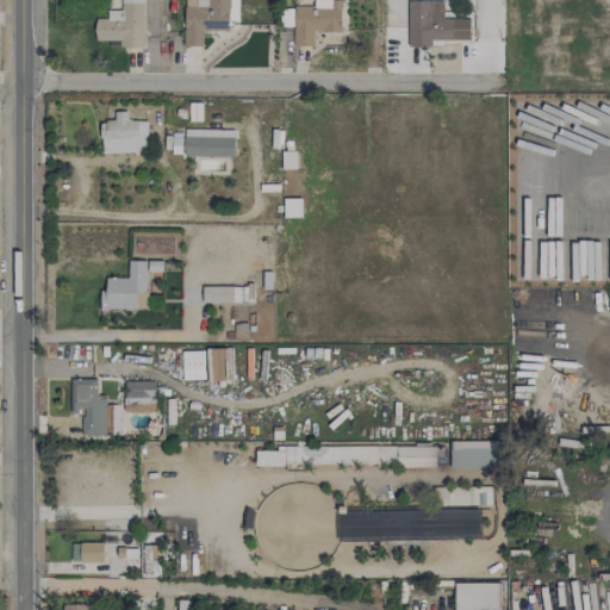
[(191,0),(184,0),(184,47),(201,47),(203,30),(229,31),(229,0),(195,0),(197,0),(191,0)]
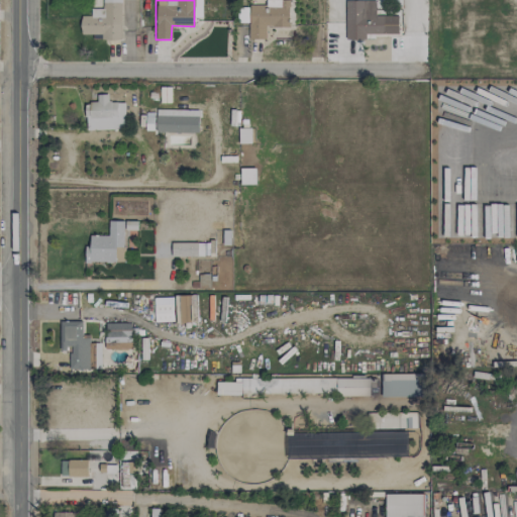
[(289,27),(289,0),(272,0),(265,0),(265,5),(249,5),(248,39),(266,39),(266,26),(289,27)]
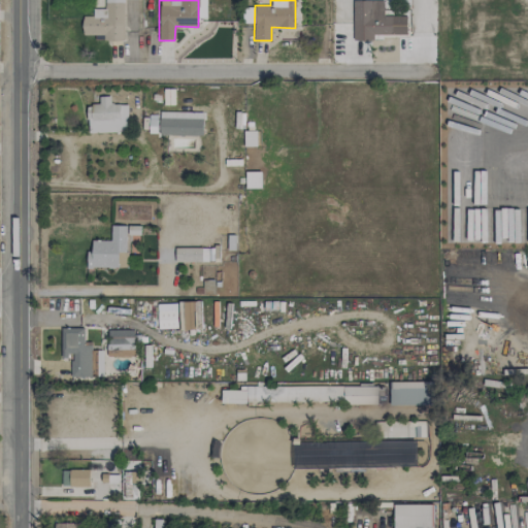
[(373,35),(407,35),(407,31),(417,31),(417,20),(407,20),(407,15),(384,15),(384,8),(371,9),(371,0),(352,1),(353,40),(373,40),(373,35)]
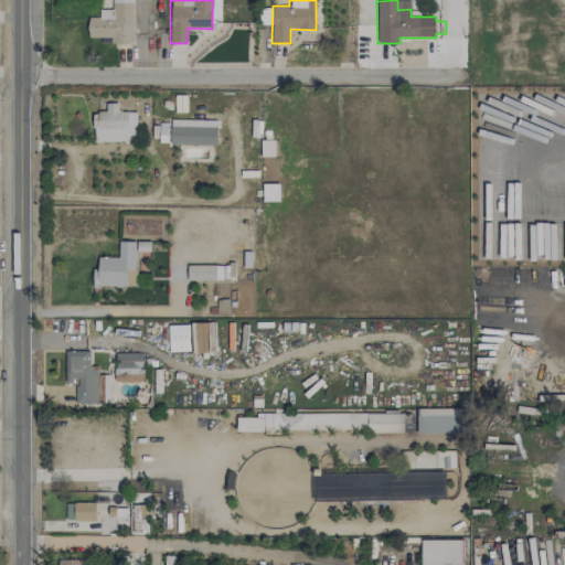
[(136,140),(136,112),(118,112),(118,103),(106,103),(106,113),(93,113),(93,141),(136,140)]
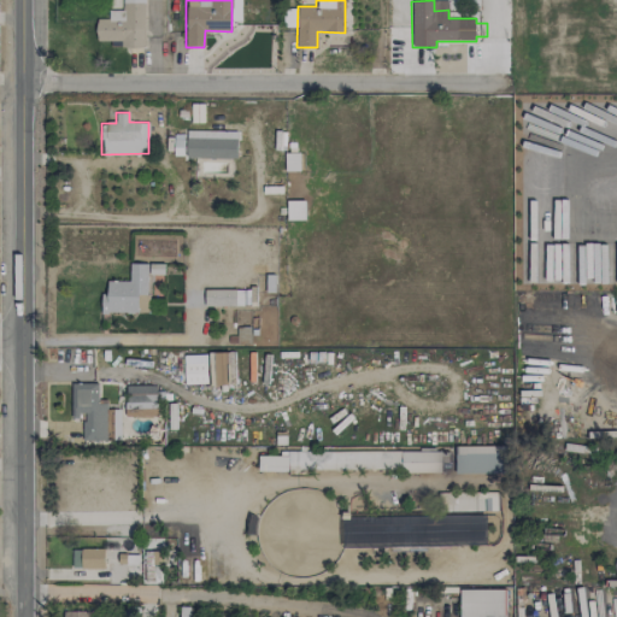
[(236,158),(236,131),(187,130),(187,158),(236,158)]
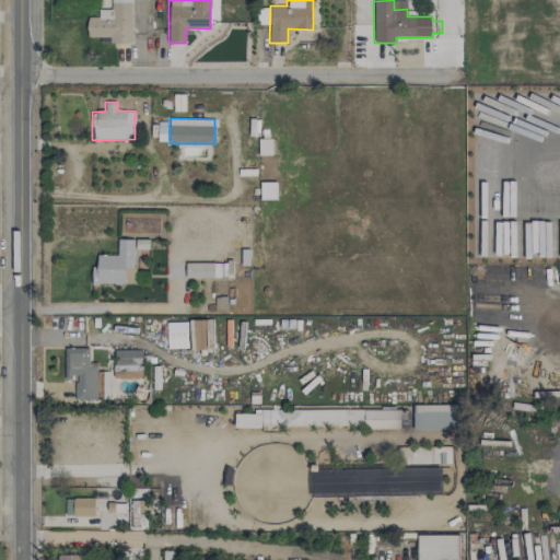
[(158,120),(158,141),(168,142),(168,121),(158,120)]
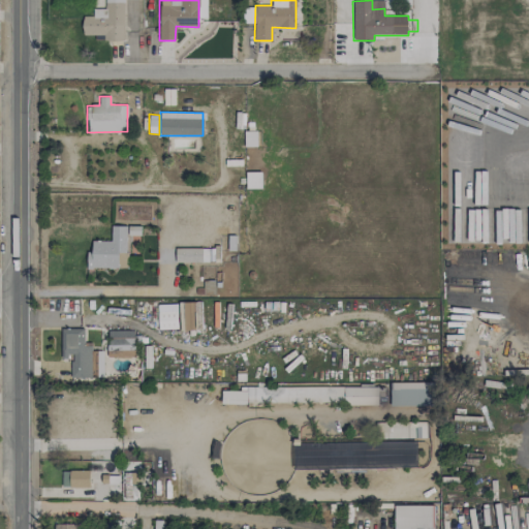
[(260,188),(260,172),(246,172),(246,188),(260,188)]
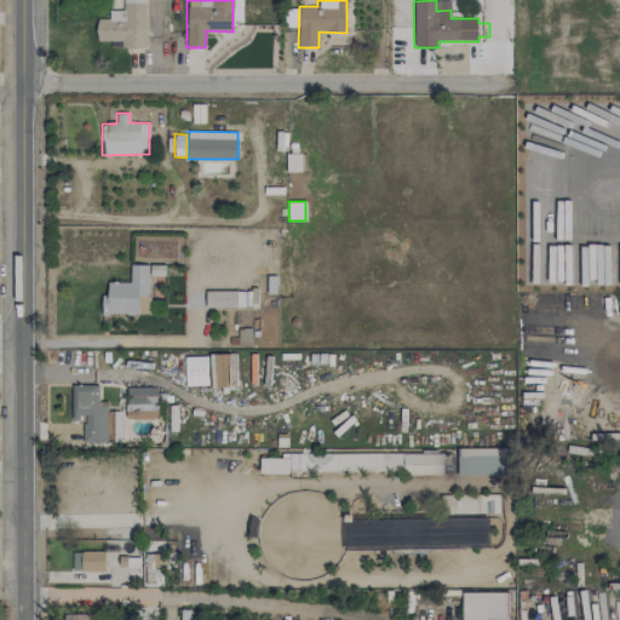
[(108,282),(107,294),(102,294),(101,314),(138,314),(139,297),(148,298),(148,265),(131,265),(130,283),(108,282)]
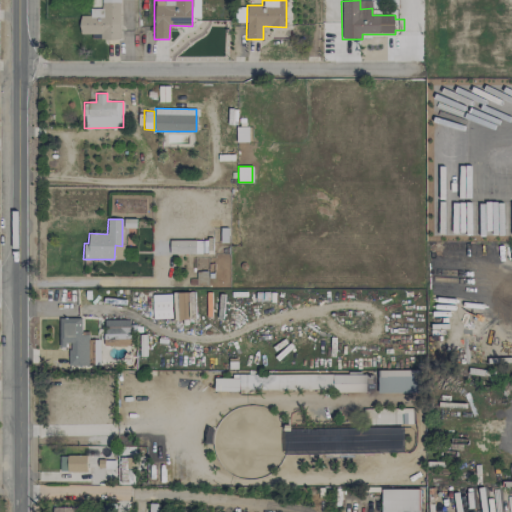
[(190,292),(173,293),(174,320),(191,319),(190,292)]
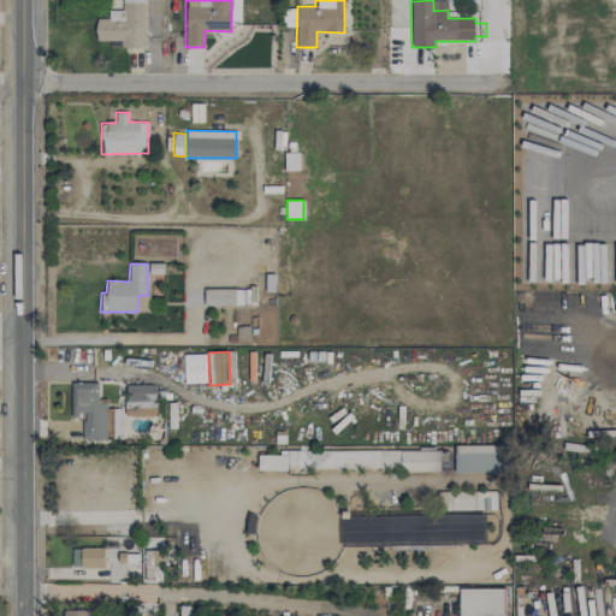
[(184,384),(207,383),(206,362),(183,363),(184,384)]
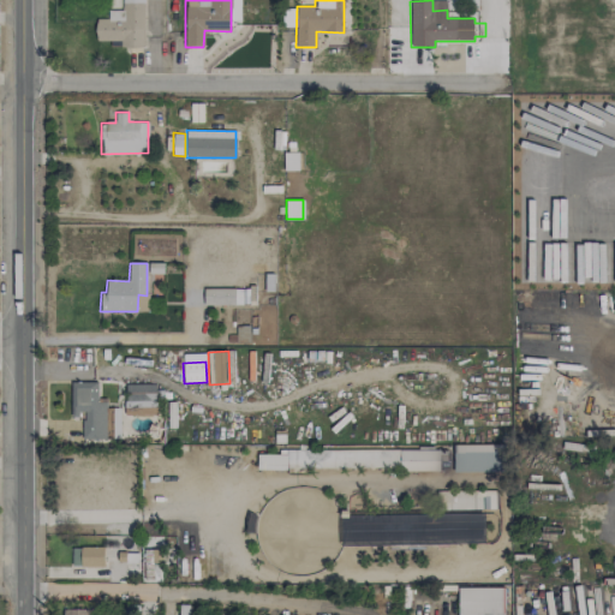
[(71,382),(71,415),(83,415),(83,439),(119,439),(119,408),(106,408),(106,398),(97,398),(97,382),(71,382)]
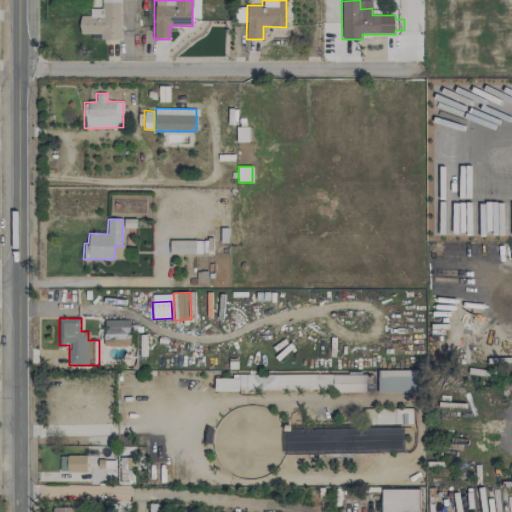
[(104,346),(130,345),(130,320),(103,320),(104,346)]
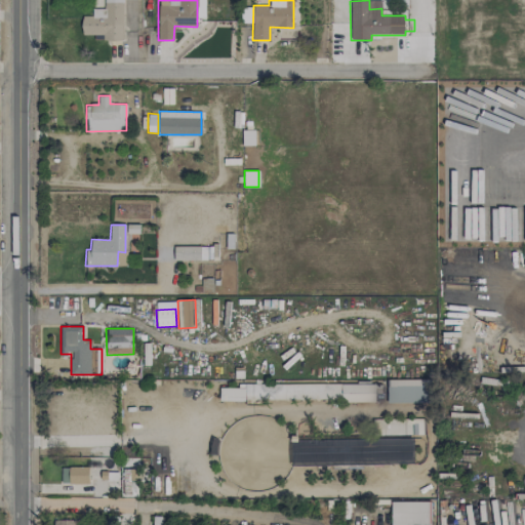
[(237,385),(237,388),(220,388),(220,401),(375,400),(375,384),(237,385)]
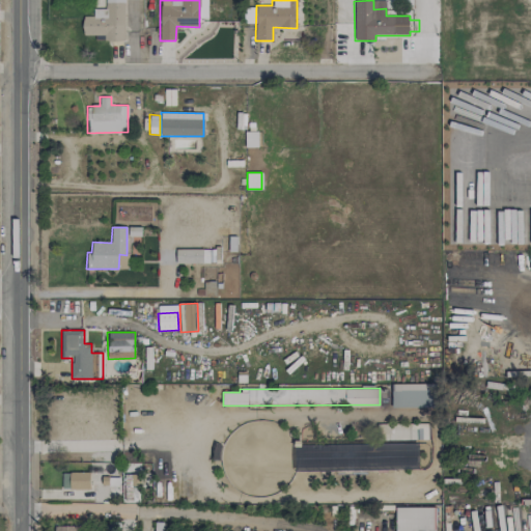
[(392,407),(431,408),(431,390),(410,390),(410,392),(400,392),(399,402),(392,402),(392,407)]
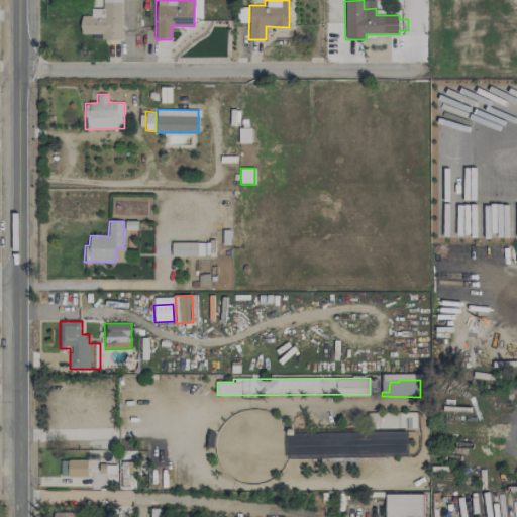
[(417,412),(372,414),(373,429),(417,427),(417,412)]
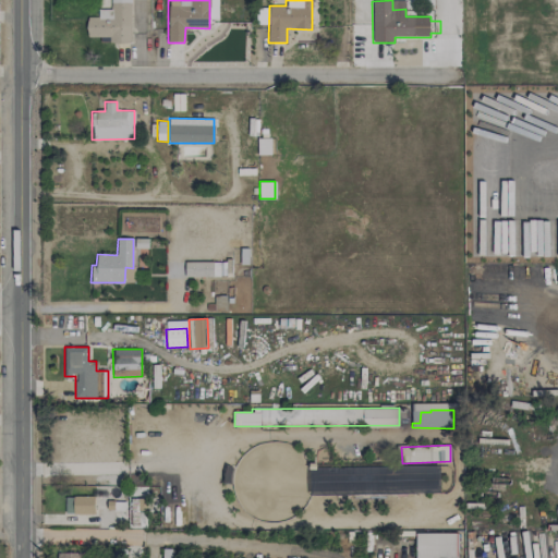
[(439,493),(439,465),(311,468),(311,495),(439,493)]
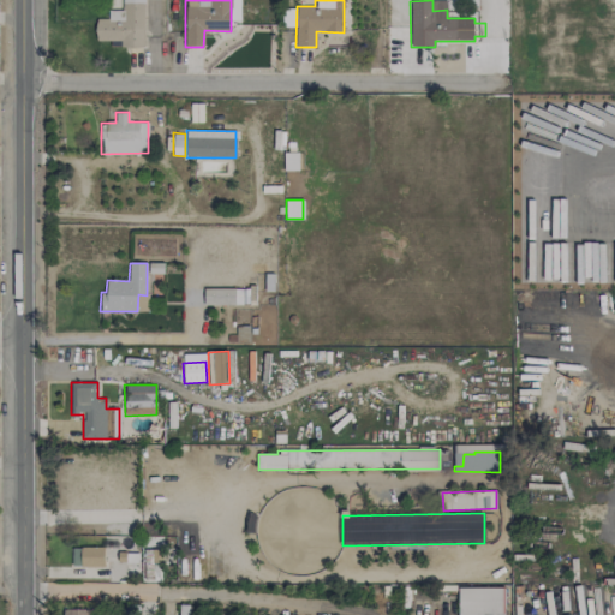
[(103,567),(103,547),(71,547),(71,567),(103,567)]
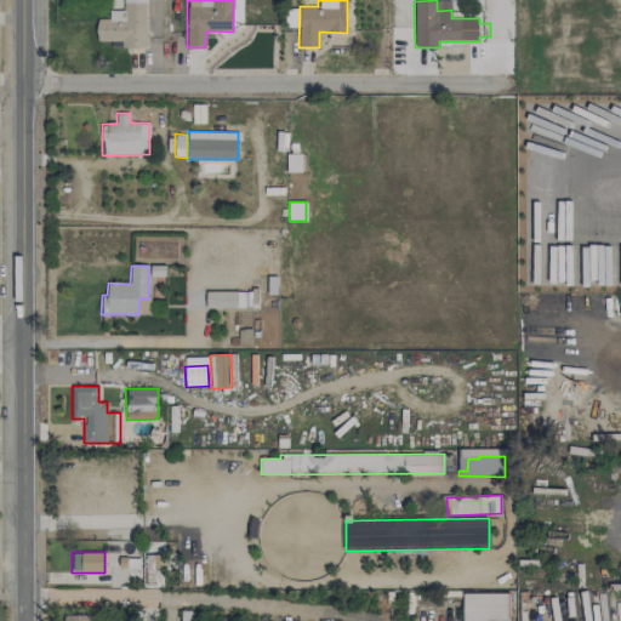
[(508,620),(510,594),(462,593),(462,620),(508,620)]
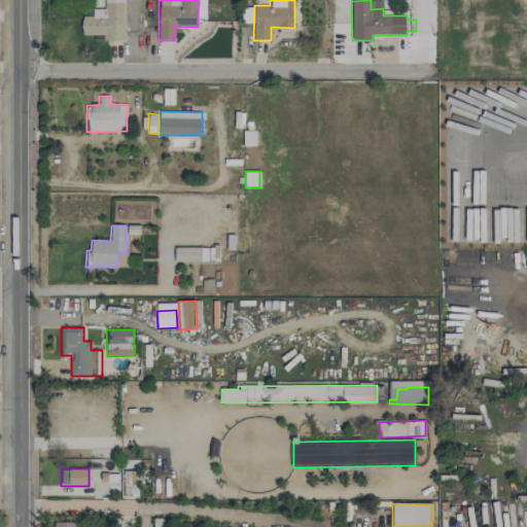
[(162,526),(162,518),(153,518),(152,526),(162,526)]
